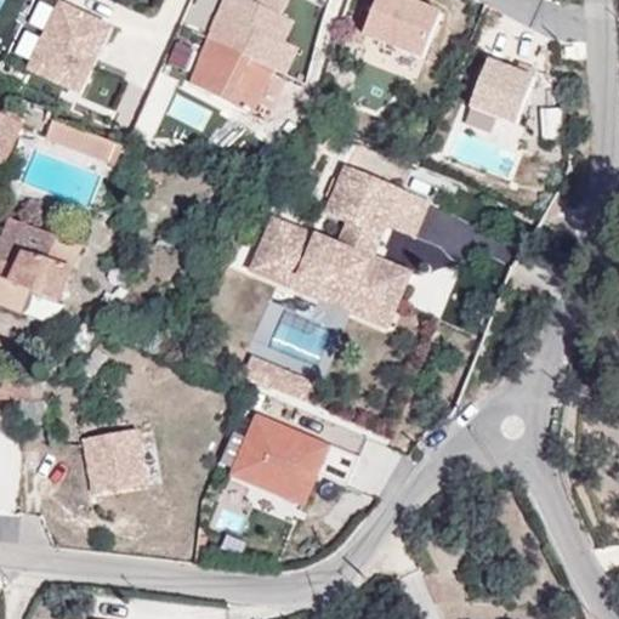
[(24,68),(80,94),(112,24),(58,0),(56,0),(24,68)]
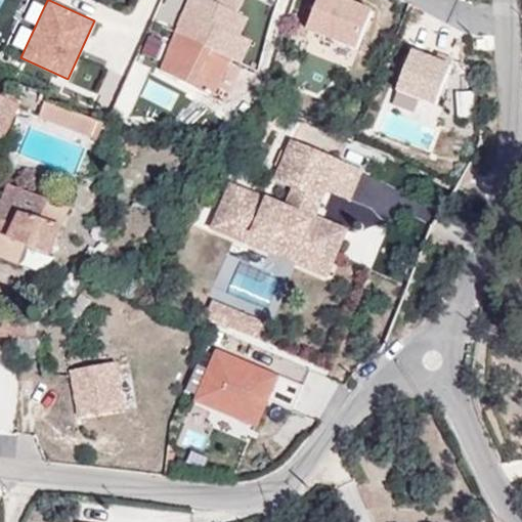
[(185,0),(159,69),(179,80),(211,0),(185,0)]
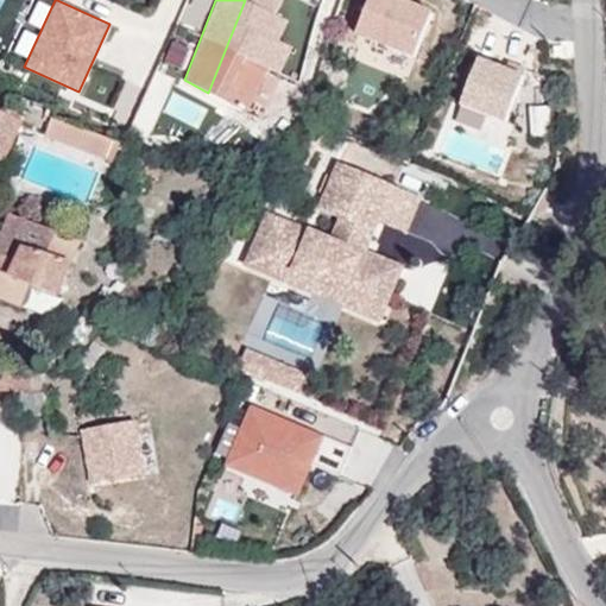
[(245,0),(208,93),(245,111),(265,65),(271,68),(283,42),(277,38),(284,19),(273,12),(278,0),(246,0),(246,1),(245,0)]
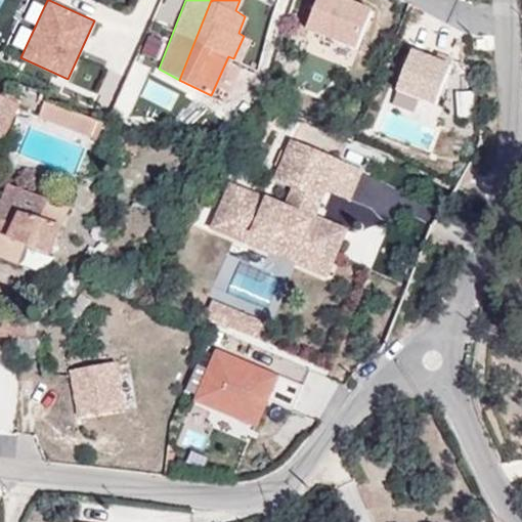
[(355,49),(371,10),(343,0),(315,0),(305,29),(355,49)]
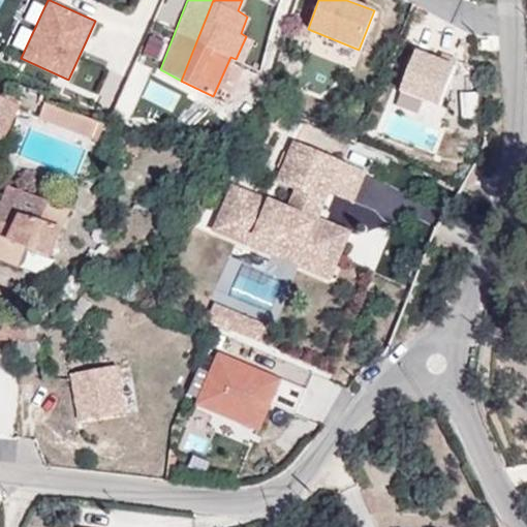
[(246,36),(236,59),(241,62),(253,38),(246,36)]
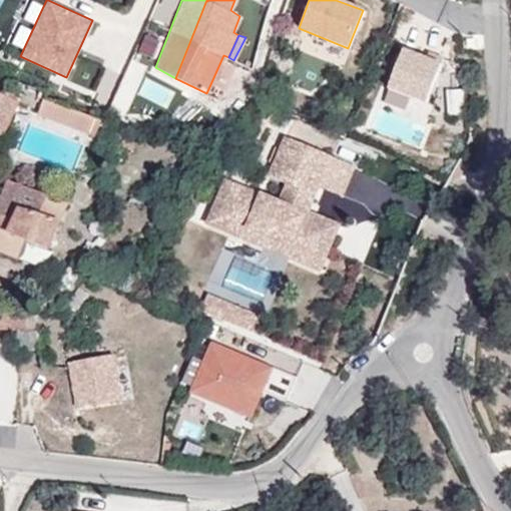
[(424,103),(442,59),(427,53),(424,59),(402,50),(386,88),(424,103)]
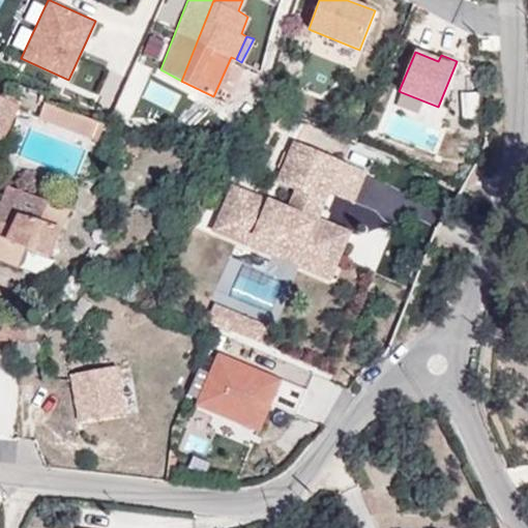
[(4,86),(0,94),(0,143),(17,108),(27,85),(22,83),(18,91),(4,86)]
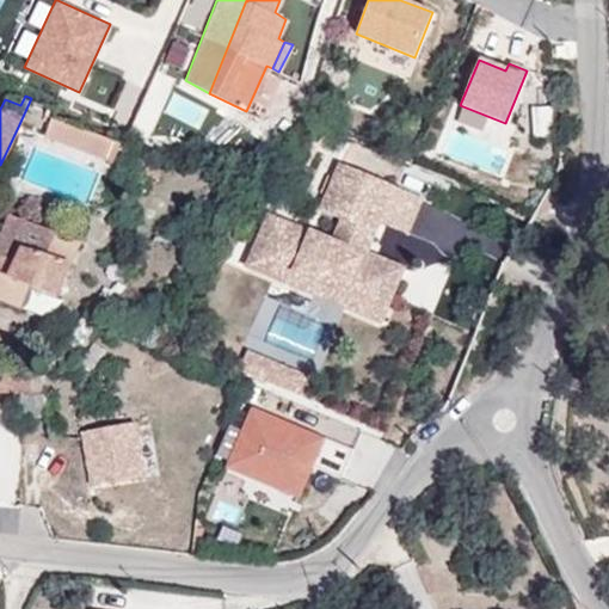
[(31,98),(19,124),(44,135),(51,116),(54,116),(56,108),(31,98)]
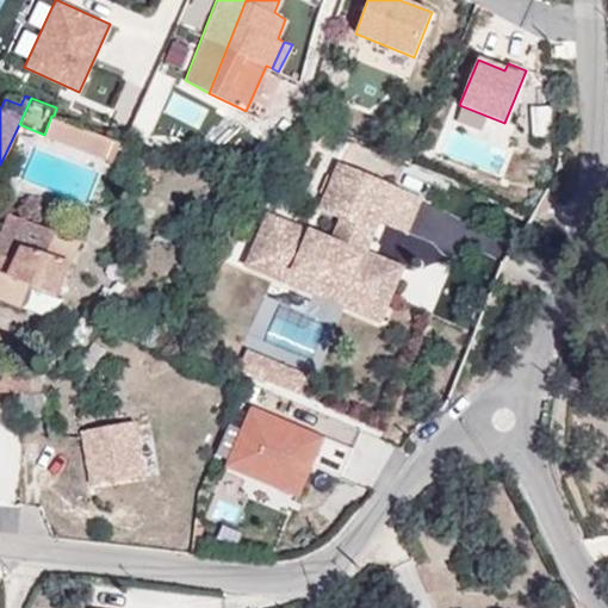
[(51,116),(44,135),(106,159),(107,156),(112,138),(54,116),(51,116)]
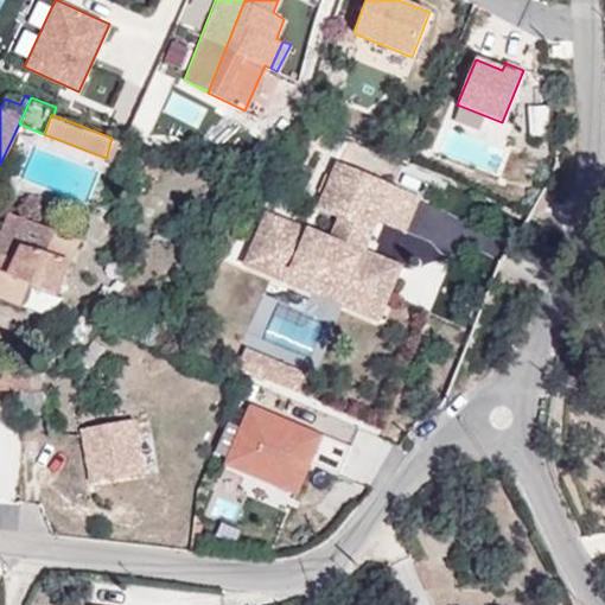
[(119,141),(112,138),(107,155),(113,158),(119,141)]
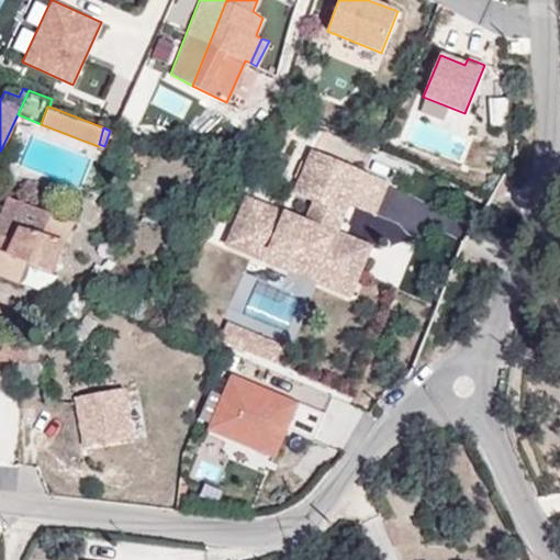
[(245,192),(225,242),(349,292),(368,246),(335,233),(348,201),(376,212),(389,182),(311,150),(294,189),(314,197),(305,217),(245,192)]
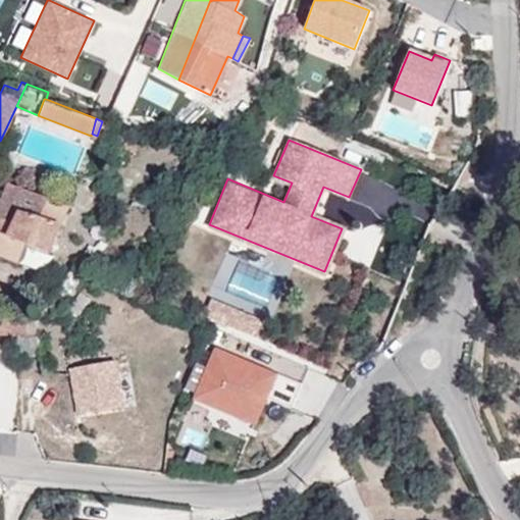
[(0,254),(19,263),(26,245),(49,255),(68,205),(8,180),(0,200),(0,254)]
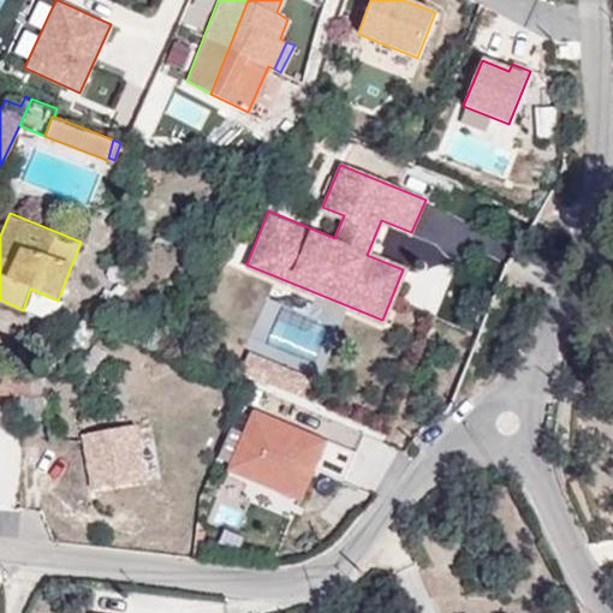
[(303,494),(331,430),(254,398),(227,462),(303,494)]
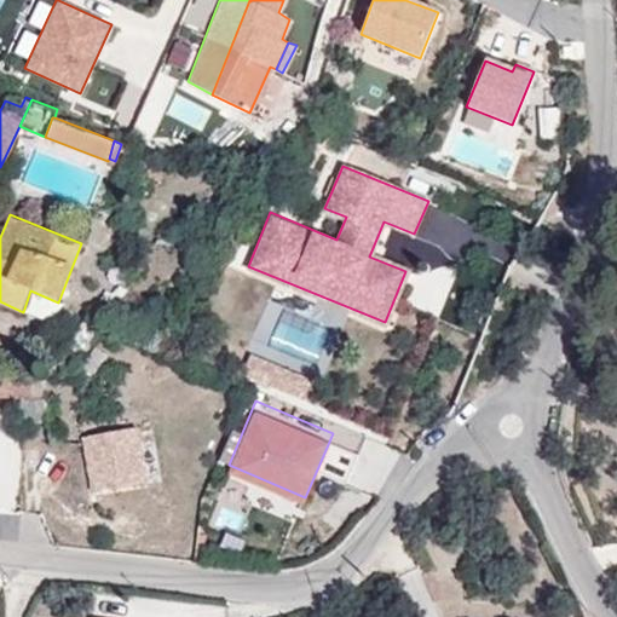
[(92,491),(142,483),(133,427),(84,436),(92,491)]
